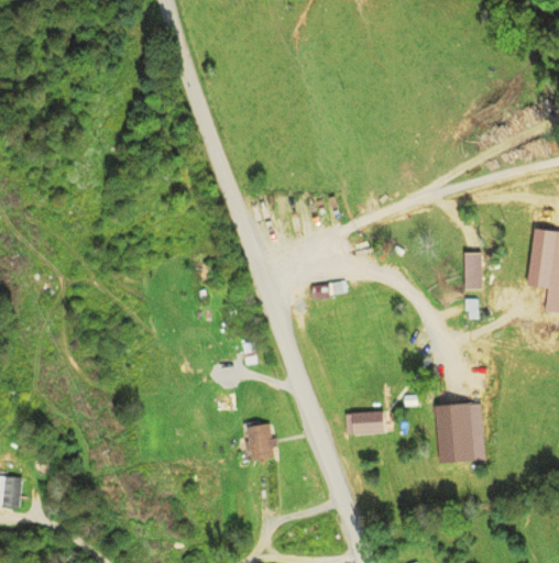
[(314,298),(313,285),(329,284),(330,297),(314,298)]
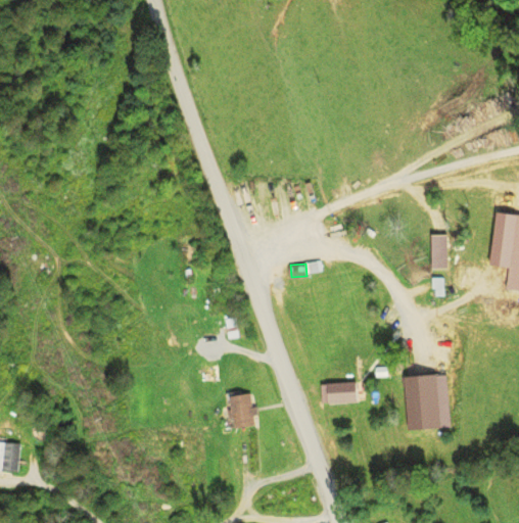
[(239,338),(237,320),(228,321),(230,340),(239,338)]
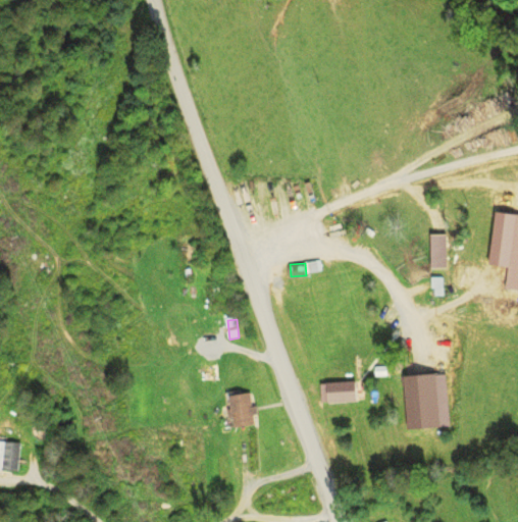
[(401,375),(435,373),(439,424),(404,426),(401,375)]
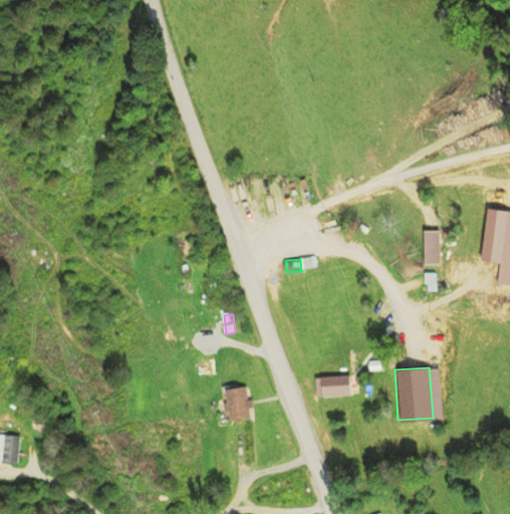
[(317,400),(315,378),(347,375),(349,397),(317,400)]
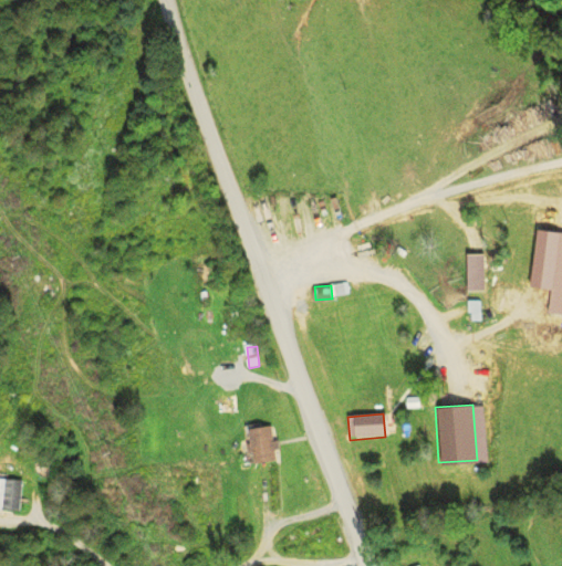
[(249,429),(270,426),(276,459),(253,462),(249,429)]
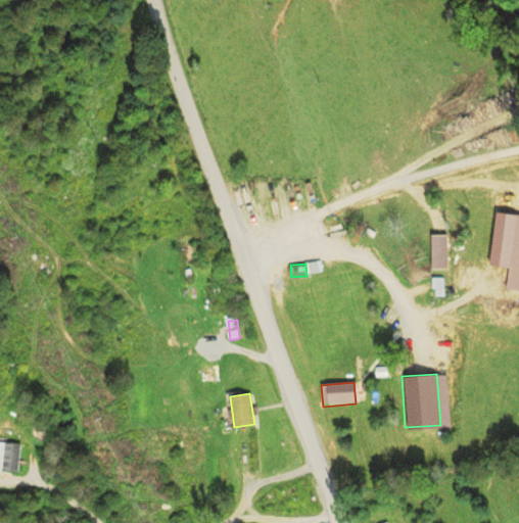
[(0,441),(20,442),(20,470),(0,469),(0,441)]
